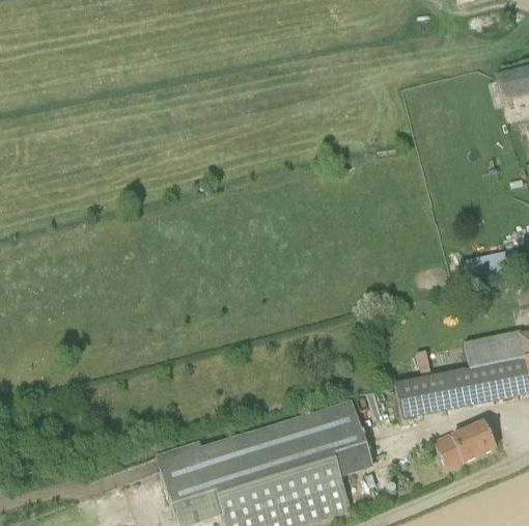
[(504,99),(528,92),(528,66),(497,75),(504,99)]
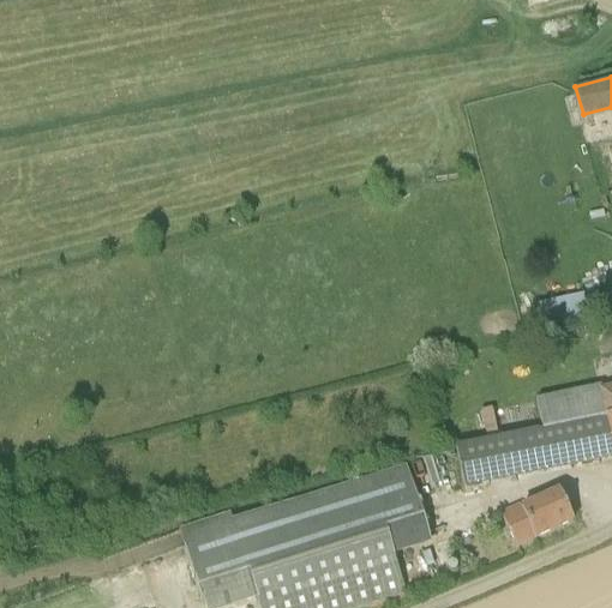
[(547,313),(592,308),(591,292),(546,296),(547,313)]
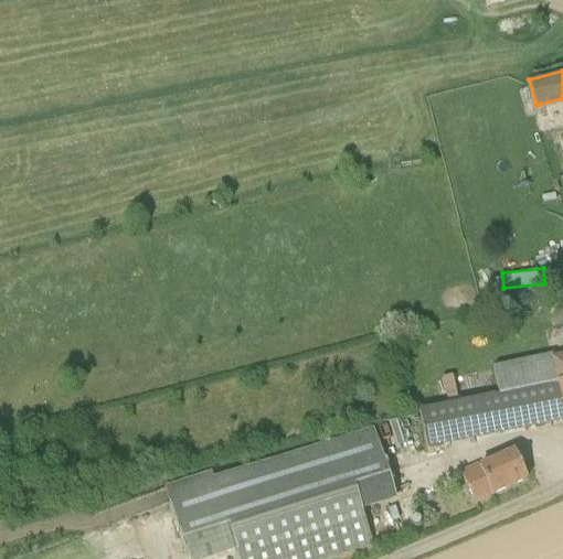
[(562,351),(552,353),(552,350),(495,362),(500,390),(562,377),(562,351)]
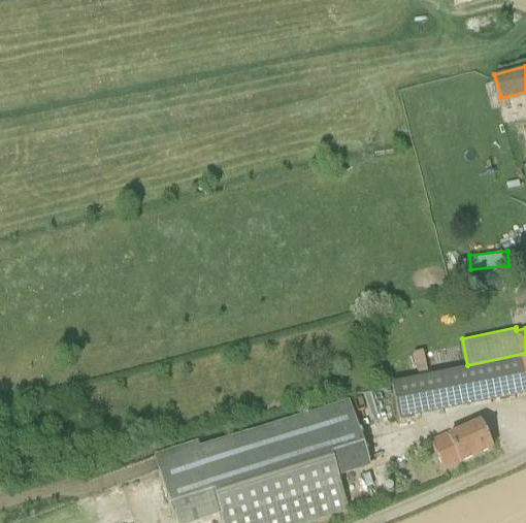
[(435,357),(445,363),(459,345),(450,337),(435,357)]
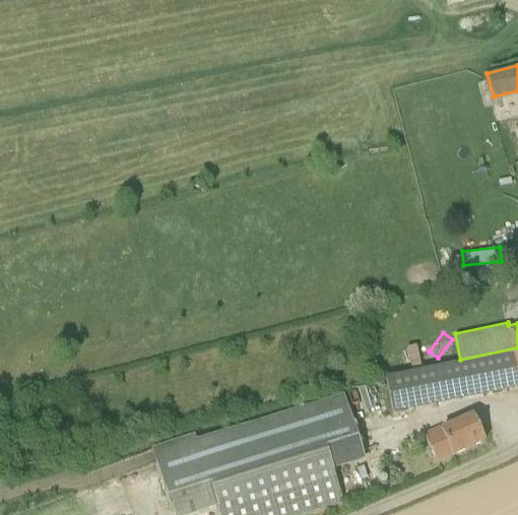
[(517,347),(460,360),(387,376),(395,411),(517,384),(517,347)]
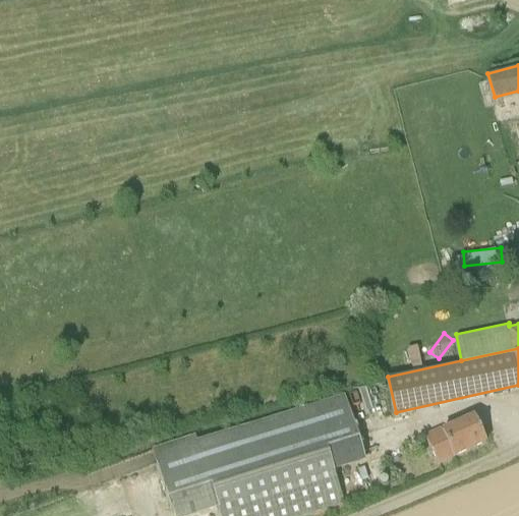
[(196,433),(153,447),(171,504),(215,490),(223,515),(294,515),(346,499),(331,451),(362,441),(345,390),(198,438),(196,433)]
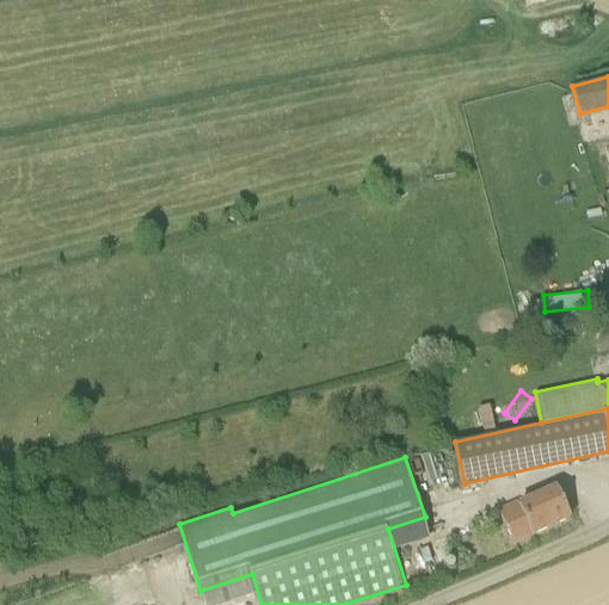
[(561,489),(559,485),(522,501),(520,498),(503,506),(505,510),(503,511),(516,539),(572,513),(564,495),(565,495),(563,489),(561,489)]
